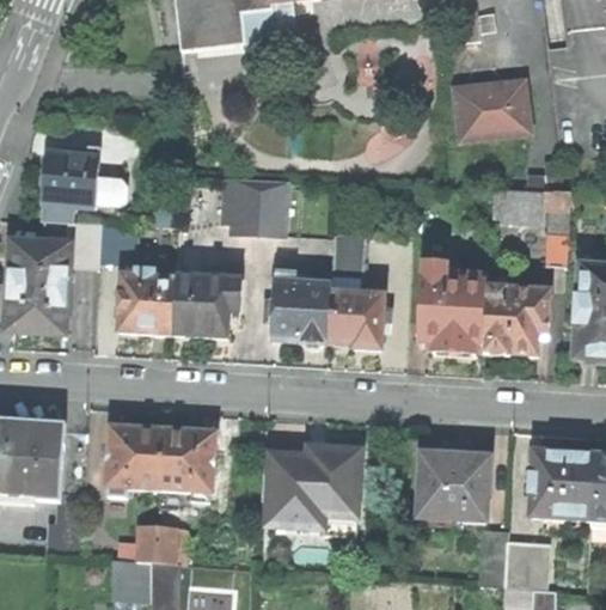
[(171,0),(178,53),(243,46),(239,13),(270,10),(269,0),(171,0)]
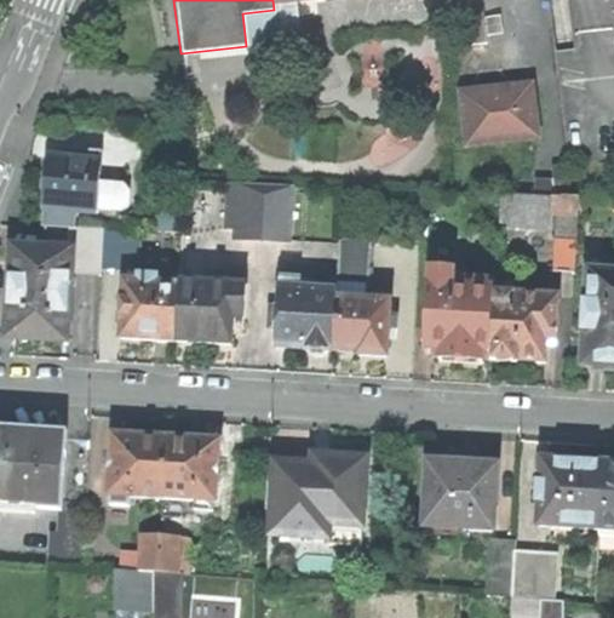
[(458,92),(463,141),(531,135),(526,85),(458,92)]
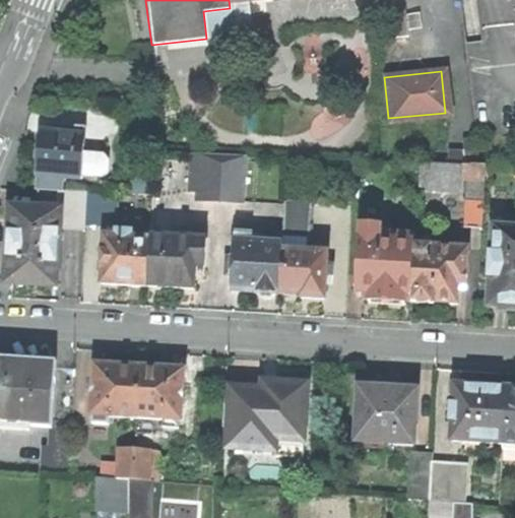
[(51,125),(50,131),(72,133),(73,127),(51,125)]
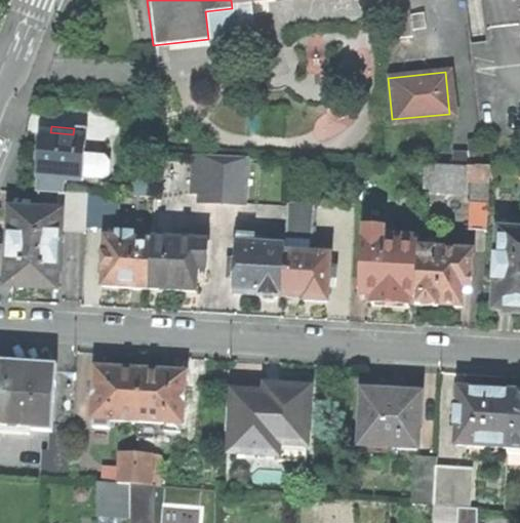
[(80,185),(83,153),(80,152),(82,135),(73,134),(50,132),(38,131),(36,153),(34,174),(70,177),(69,184),(80,185)]
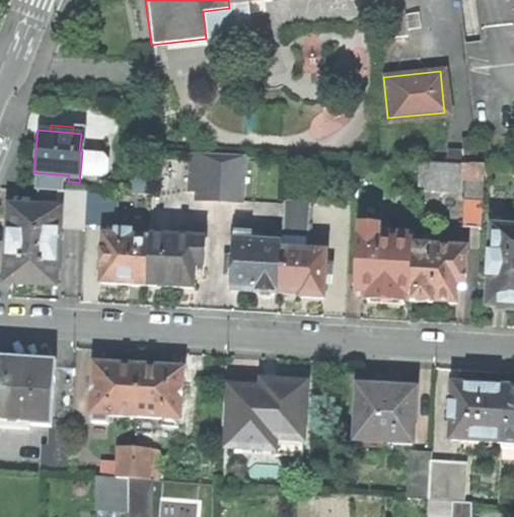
[(459,162),(475,163),(472,138),(457,140),(459,162)]
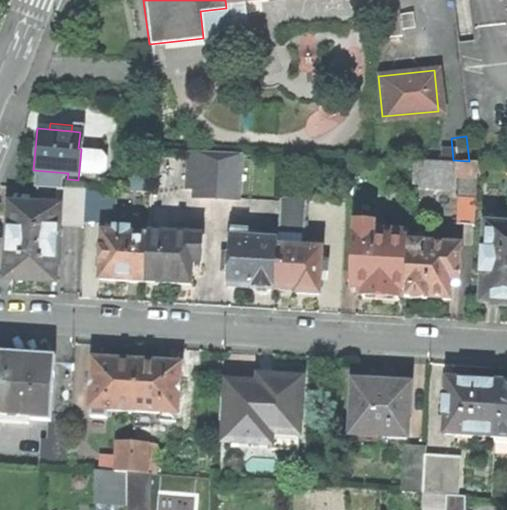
[(93,181),(94,172),(100,167),(101,157),(96,150),(81,149),(78,180),(93,181)]
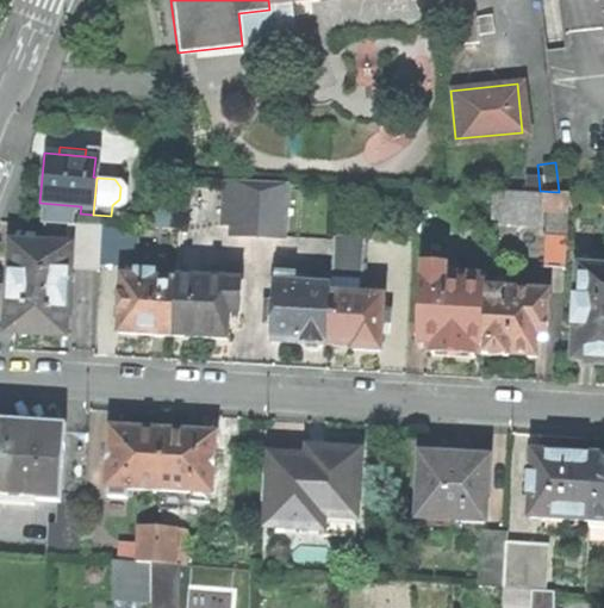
[(226,233),(253,235),(256,180),(222,179),(219,224),(226,224),(226,233)]
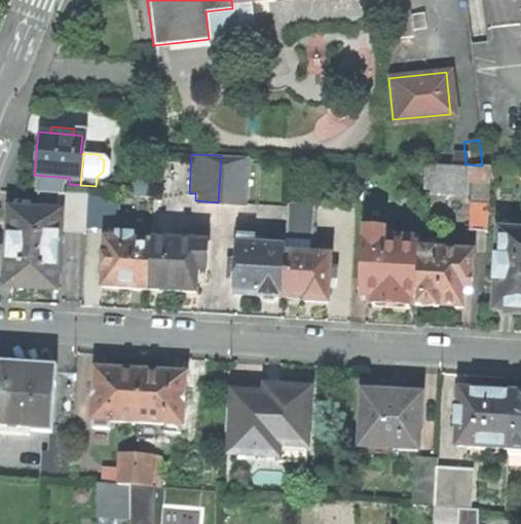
[(221,155),(218,202),(242,203),(243,201),(245,156),(221,155)]
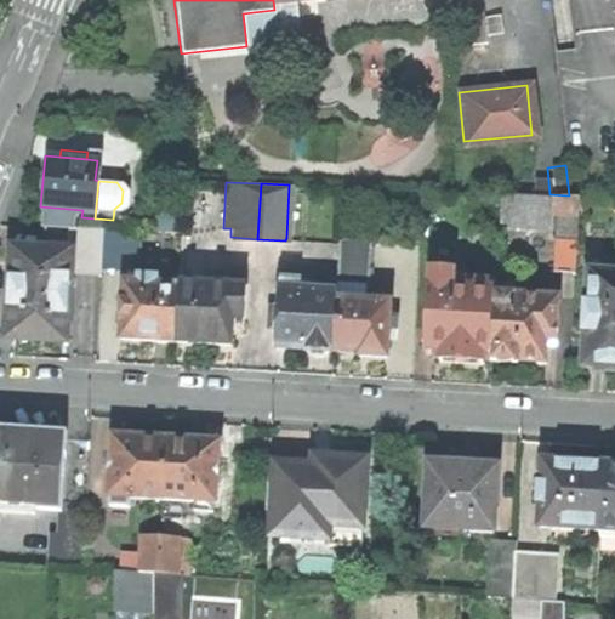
[(548,213),(550,194),(499,191),(495,225),(547,227),(548,213)]
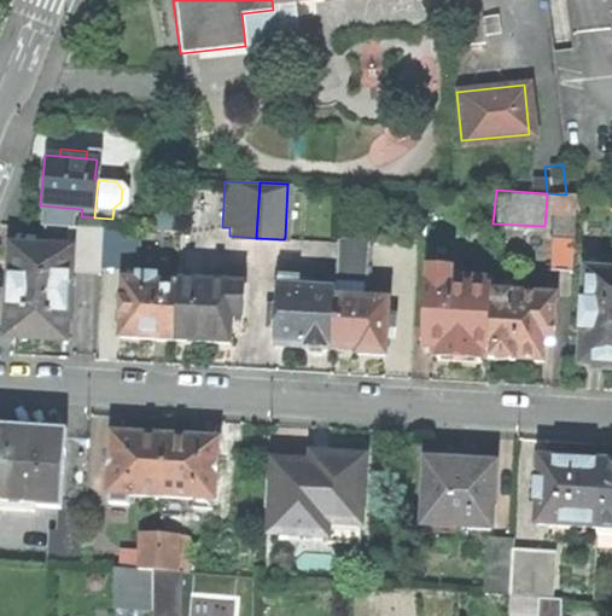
[(547,193),(546,211),(571,214),(573,195),(566,195),(547,193)]
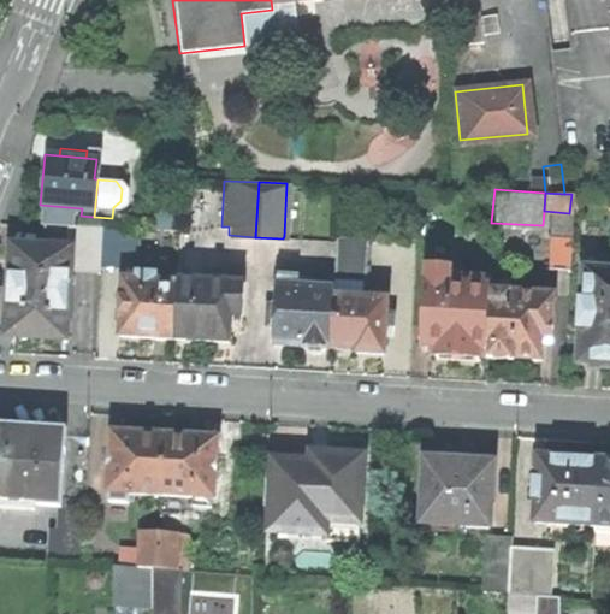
[(543,225),(546,240),(568,241),(569,213),(544,211),(543,225)]
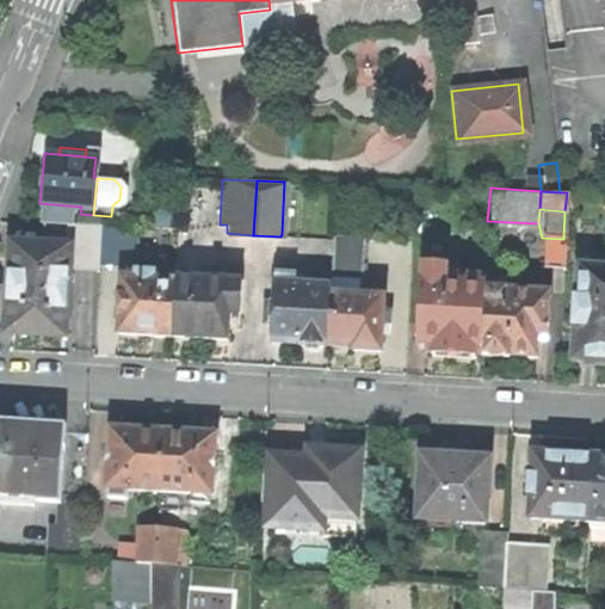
[(146,210),(146,227),(176,227),(177,211),(146,210)]
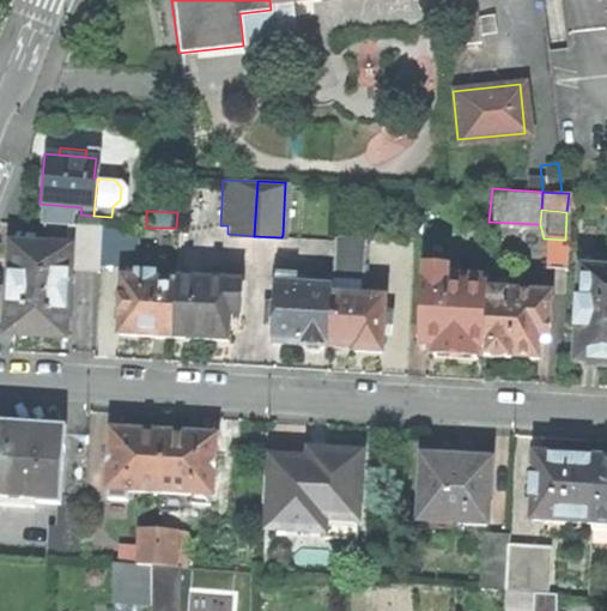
[(65,223),(64,242),(68,242),(66,267),(96,268),(96,265),(98,224),(65,223)]
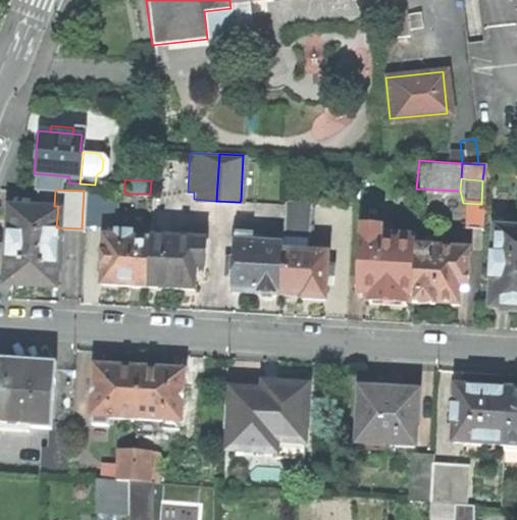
[(114,193),(84,191),(82,225),(105,226),(112,227),(114,193)]
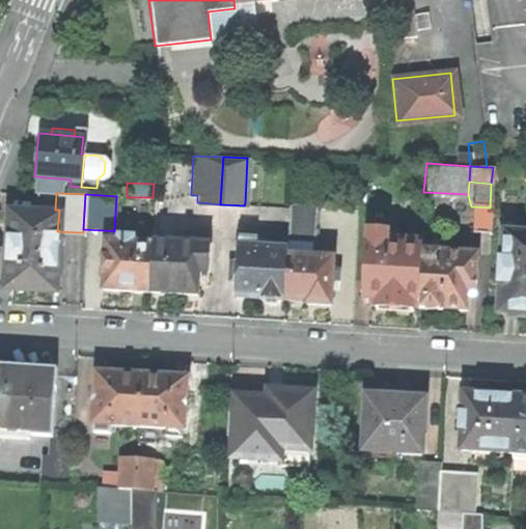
[(314,205),(287,204),(286,224),(313,225),(314,205)]
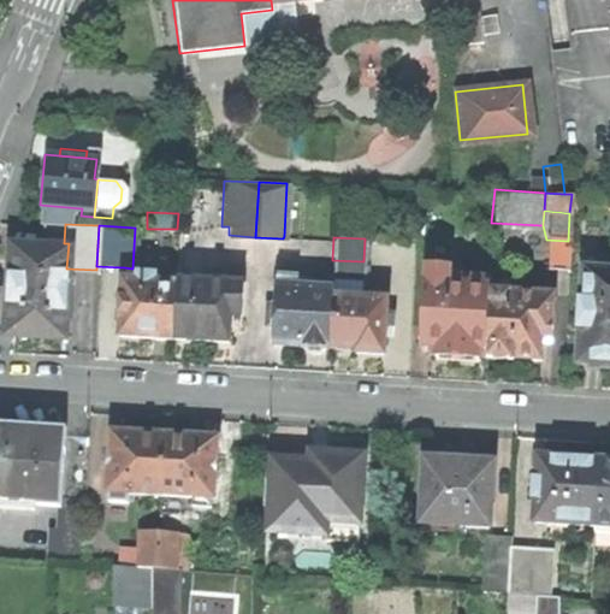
[(5,282),(1,332),(63,336),(66,269),(69,243),(64,243),(7,240),(6,261),(5,282)]
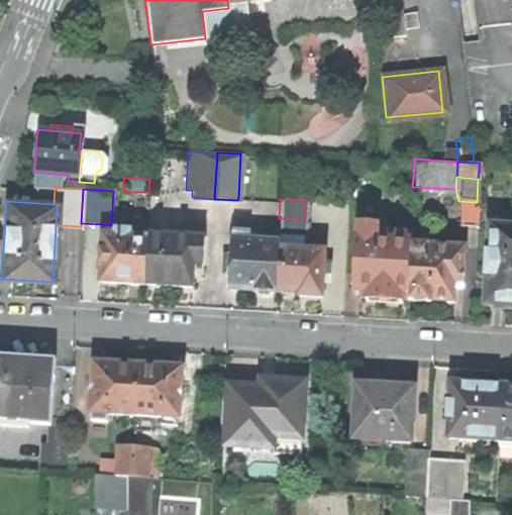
[(477,202),(458,201),(457,225),(475,226),(477,202)]
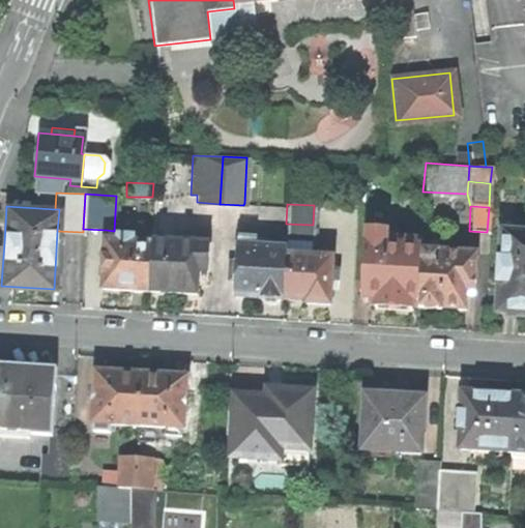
[(313,225),(286,224),(285,242),(312,243),(313,225)]
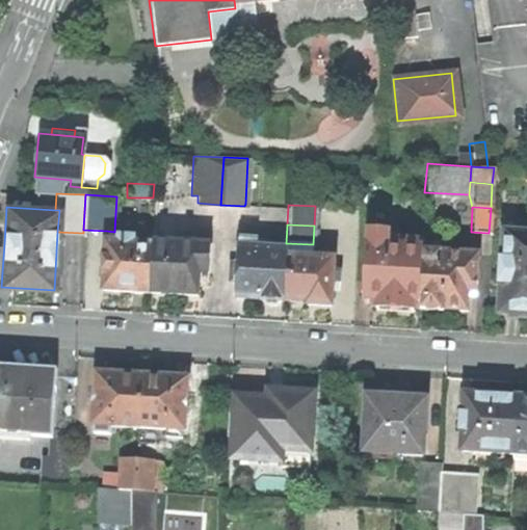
[(366,229),(362,299),(369,299),(369,305),(373,305),(373,309),(388,310),(413,311),(413,308),(418,308),(421,250),(422,245),(422,240),(387,238),(388,230),(366,229)]
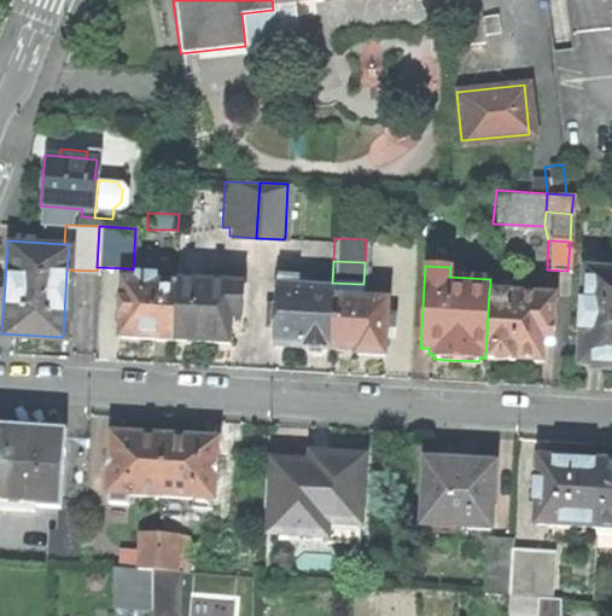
[(124,268),(123,280),(134,280),(134,273),(135,269),(133,269),(124,268)]
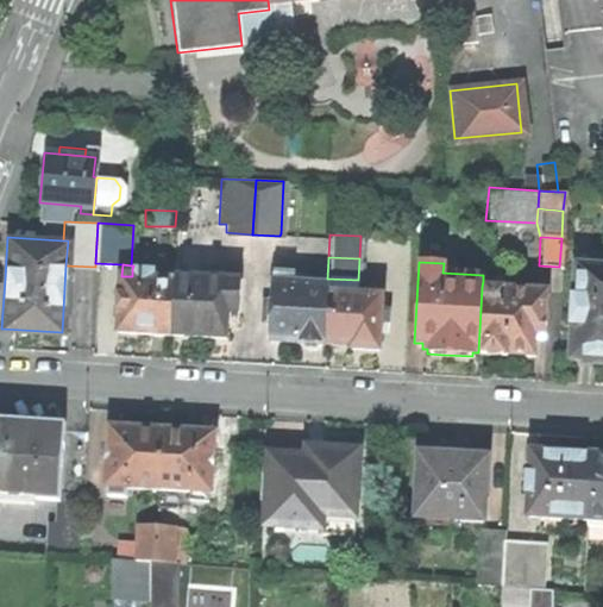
[(571,327),(569,358),(596,361),(602,361),(602,267),(572,266),(567,326),(571,327)]
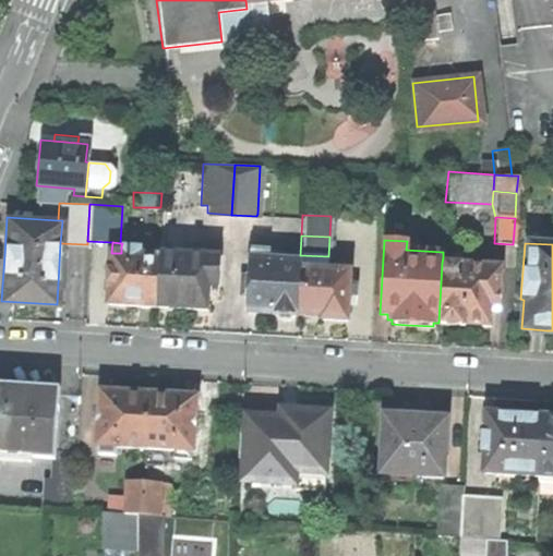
[(107,282),(106,302),(129,303),(155,304),(158,255),(137,254),(137,248),(121,246),(121,253),(111,253),(108,253),(108,268),(106,268),(105,282),(107,282)]
